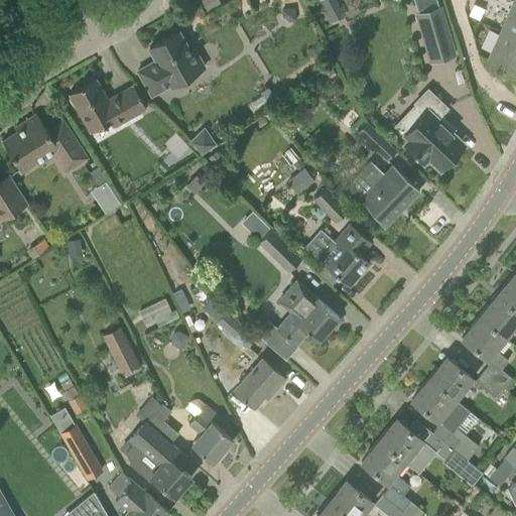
[(217,0),(202,0),(200,1),(207,14),(221,6),(217,0)]
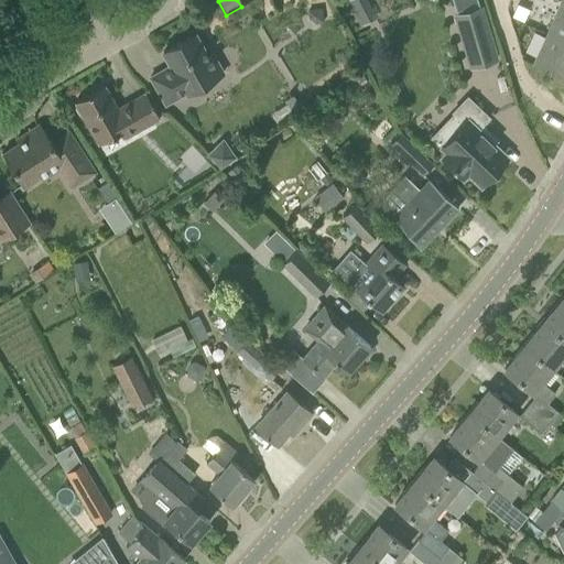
[(348,0),(362,24),(376,17),(367,0),(348,0)]
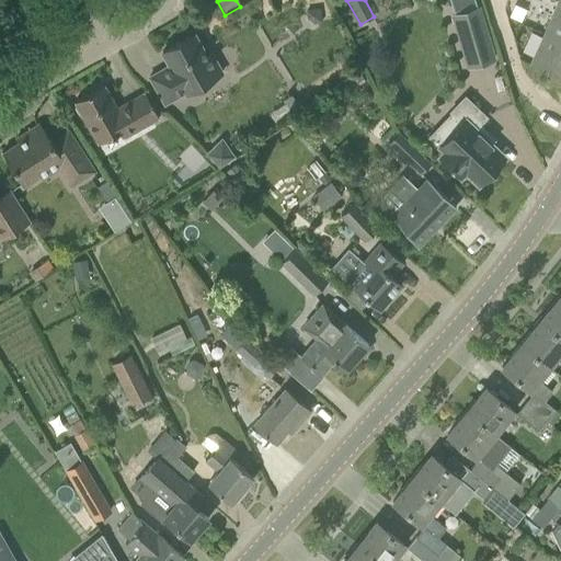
[(557,0),(556,8),(544,32),(560,39),(560,0),(559,0),(557,0)]
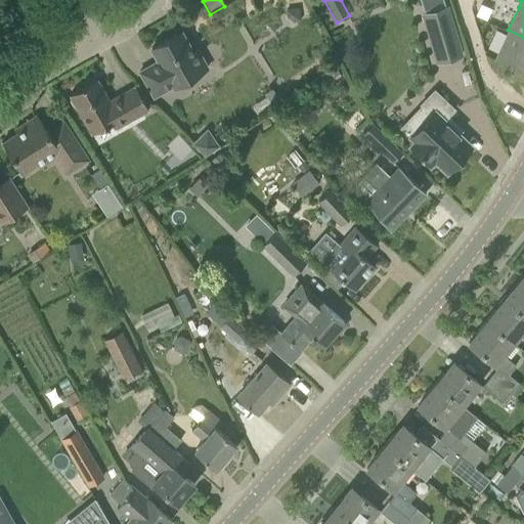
[(480,4),(475,15),(485,20),(490,9),(480,4)]
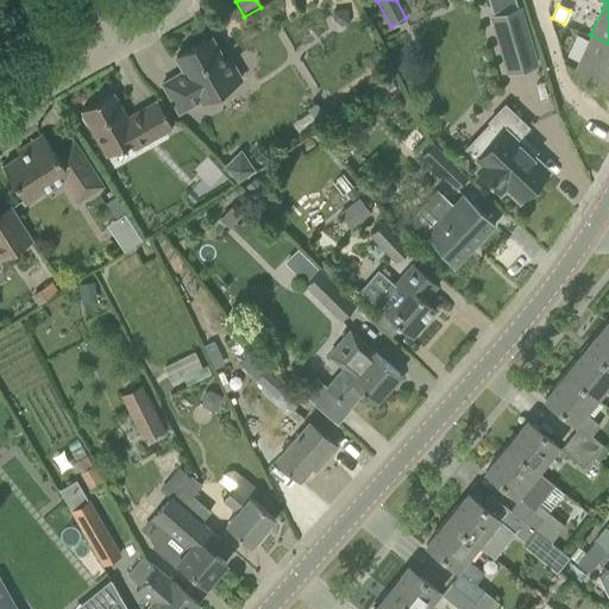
[(346,8),(332,11),(333,19),(340,25),(349,24),(346,8)]
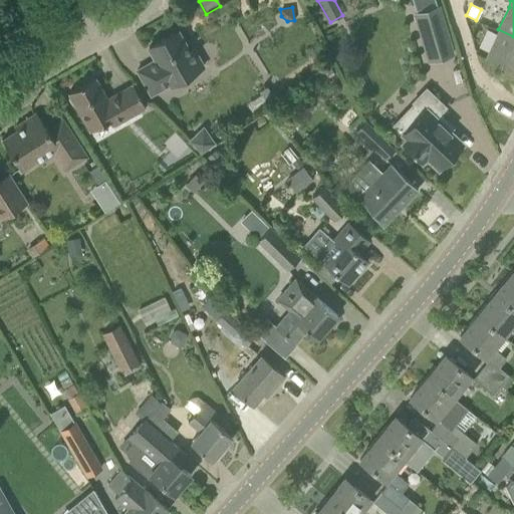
[(415,14),(420,33),(444,26),(438,7),(415,14)]
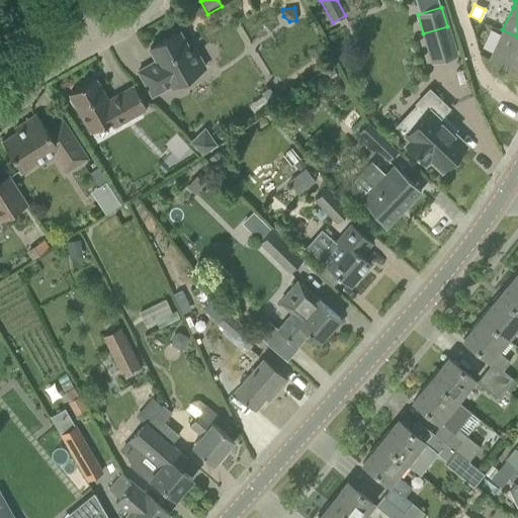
[(517,36),(502,29),(489,59),(516,72),(517,66),(517,36)]
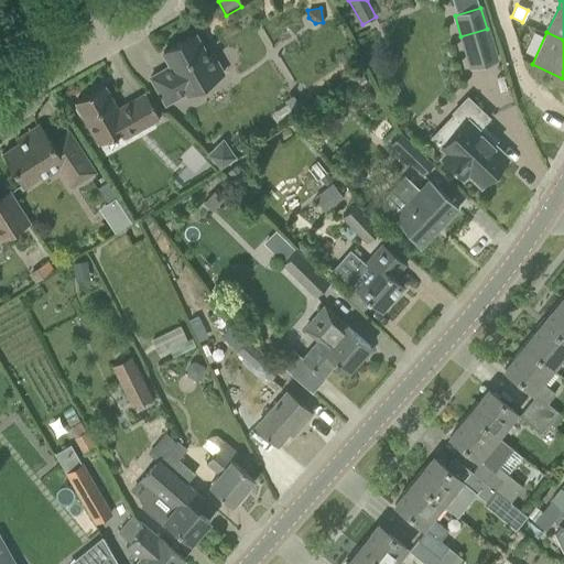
[(150,77),(161,96),(165,104),(185,93),(186,94),(223,73),(213,54),(207,57),(205,53),(194,34),(162,52),(170,65),(150,77)]
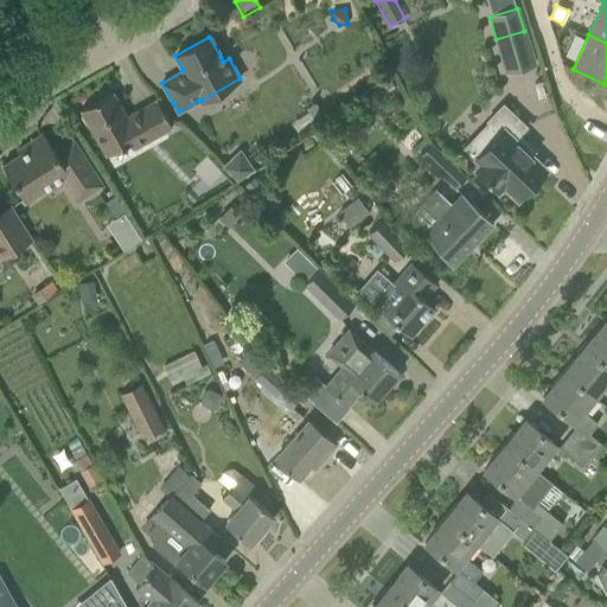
[(80,110),(91,131),(106,157),(128,144),(132,149),(171,128),(167,120),(155,100),(126,116),(112,91),(80,110)]
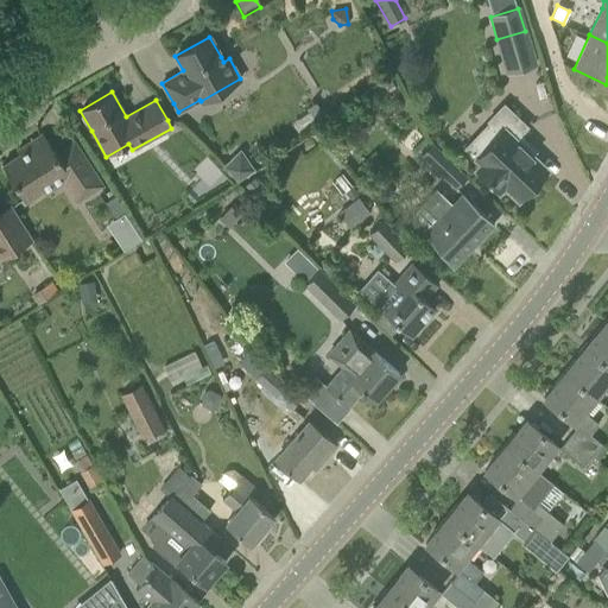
[(488,121),(501,133),(476,159),(482,164),(476,170),(499,190),(504,185),(518,198),(545,170),(519,145),(524,139),(518,134),(526,127),(504,106),(488,121)]
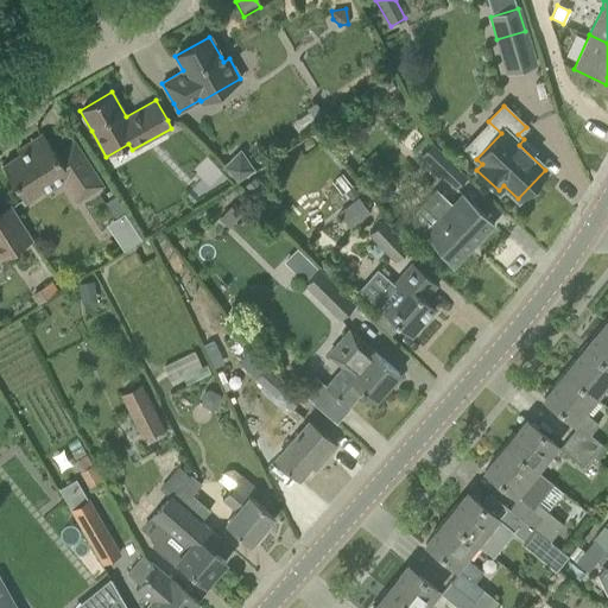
[(308,113),(291,125),(298,134),(315,121),(308,113)]
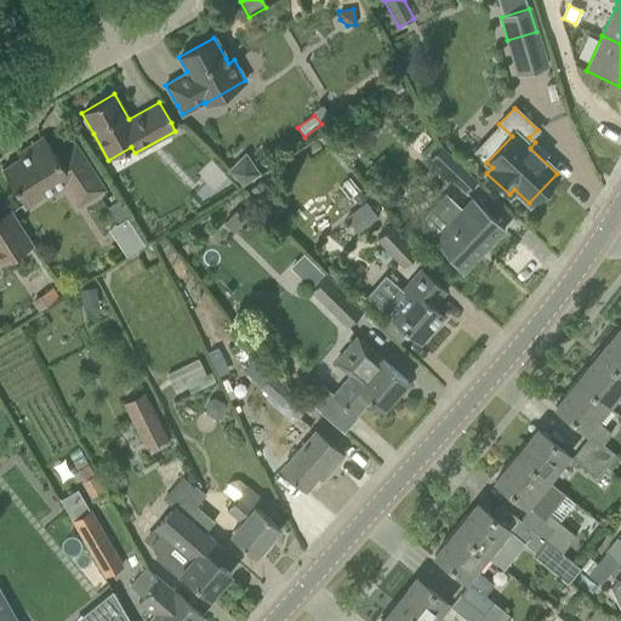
[(1,169),(15,189),(26,206),(44,194),(46,198),(64,186),(78,206),(104,189),(75,144),(56,157),(43,136),(24,148),(27,152),(1,169)]
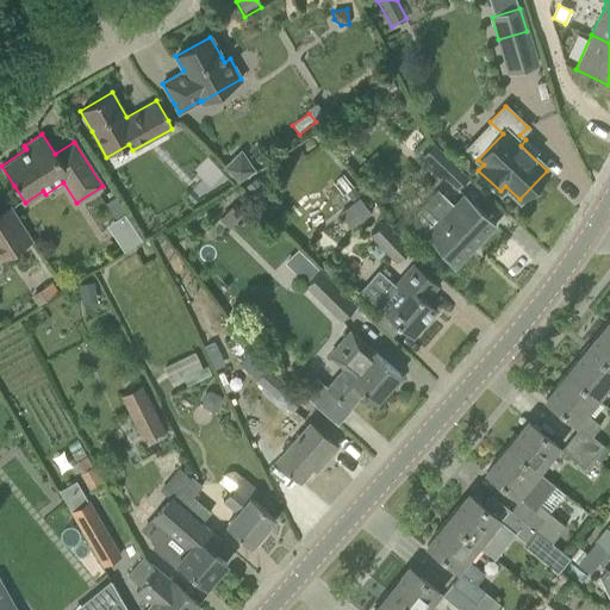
[(422,155),(456,188),(467,178),(433,144),(422,155)]
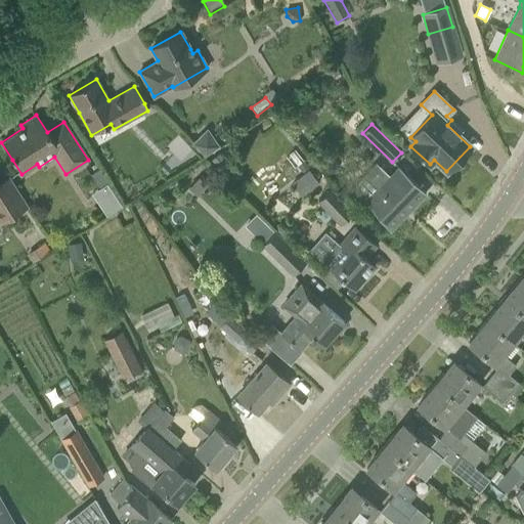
[(192,142),(204,157),(219,145),(207,128),(192,142)]
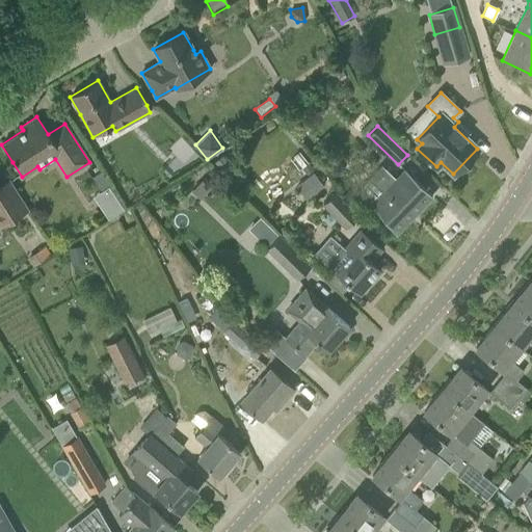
[(222,155),(214,162),(225,174),(233,166),(222,155)]
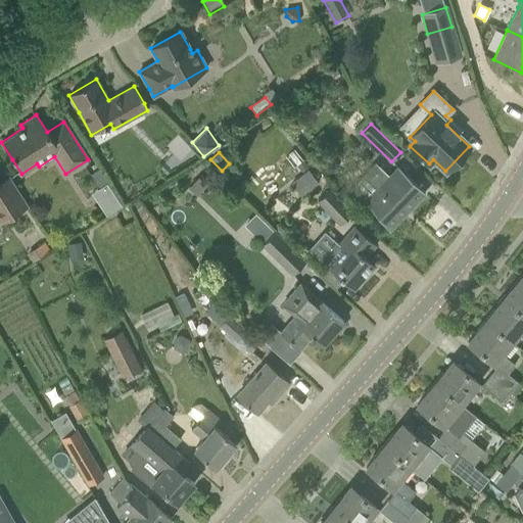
[(375,163),(349,190),(364,204),(366,202),(388,230),(424,192),(397,167),(388,177),(375,163)]
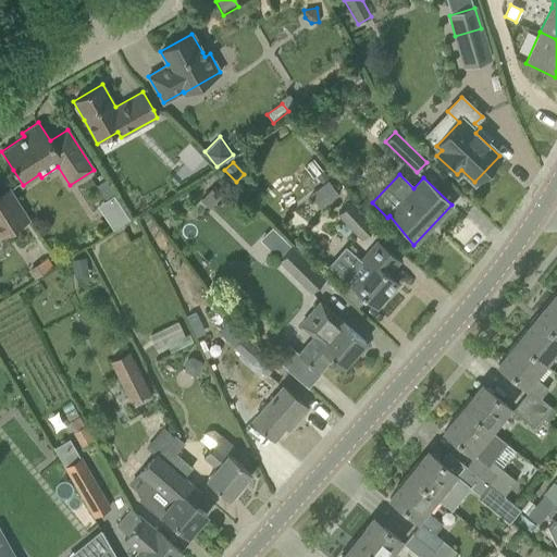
[(310,195),(320,207),(338,193),(329,181),(310,195)]
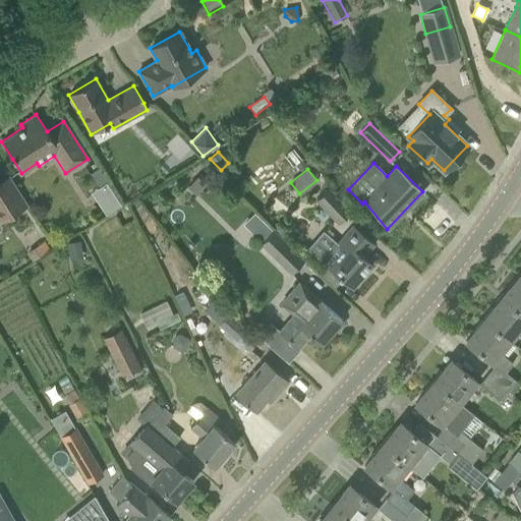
[(97,170),(90,174),(98,187),(105,182),(97,170)]
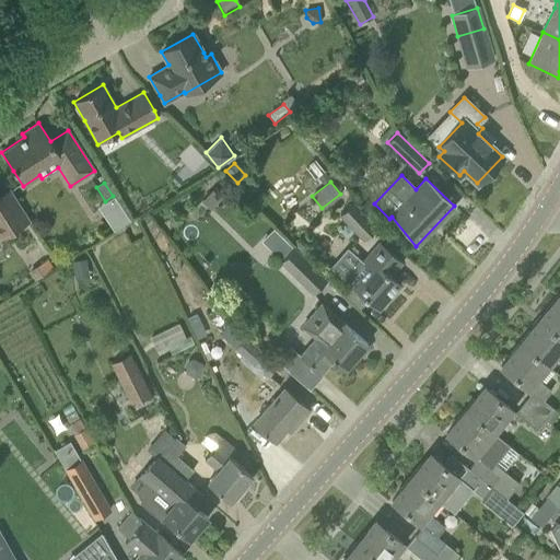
[(251,184),(244,190),(252,198),(258,191),(251,184)]
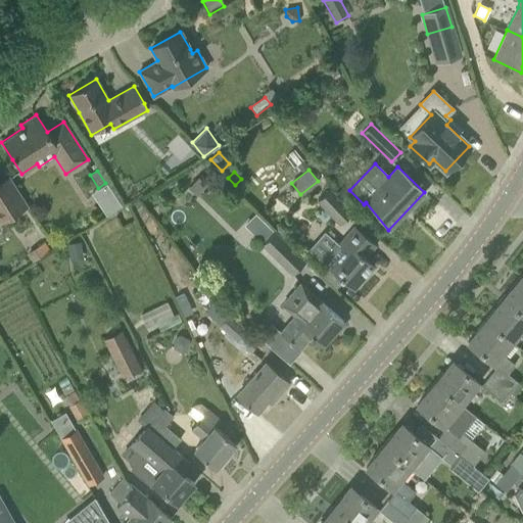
[(0,223),(27,206),(18,194),(8,177),(0,181),(0,223)]
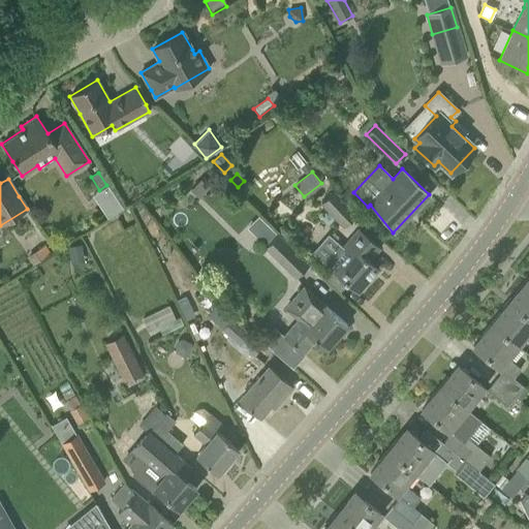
[(201,179),(191,189),(199,197),(210,187),(201,179)]
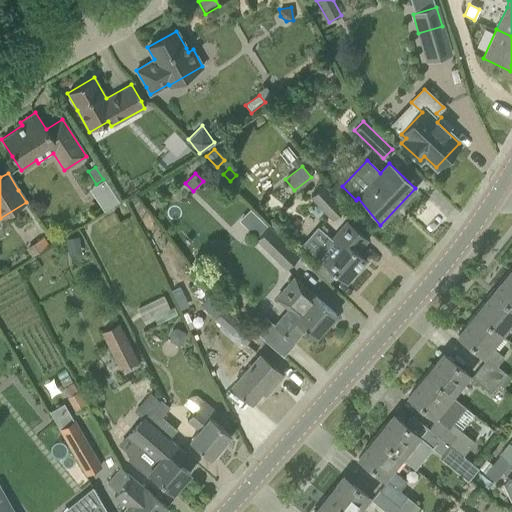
[(311,196),(332,219),(344,208),(322,185),(311,196)]
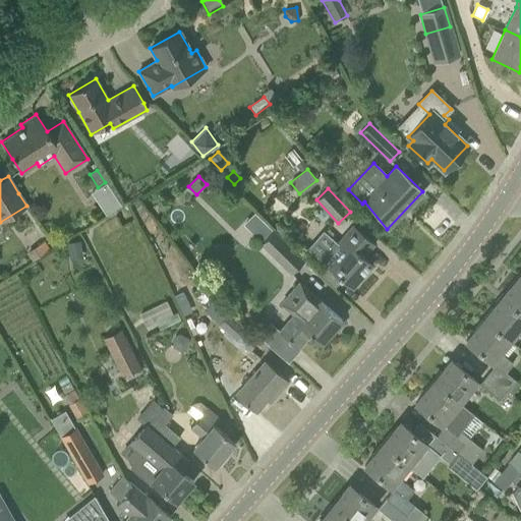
[(151,220),(142,227),(153,241),(162,234),(151,220)]
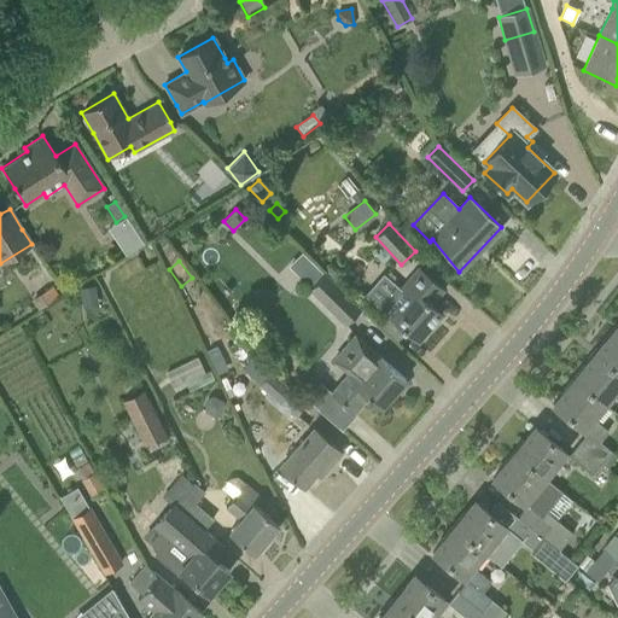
[(431,304),(443,290),(418,267),(397,291),(392,286),(377,304),(390,316),(382,326),(397,340),(406,332),(417,342),(442,314),(431,304)]
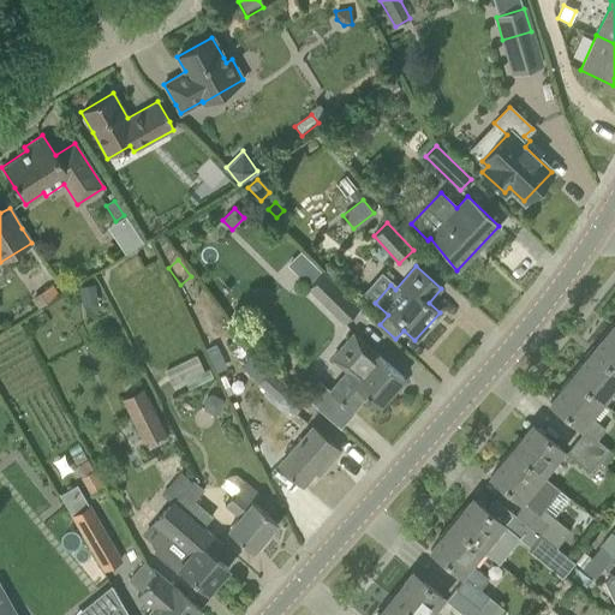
[(310,285),(306,288),(344,322),(357,306),(315,267),(304,279),(310,285)]
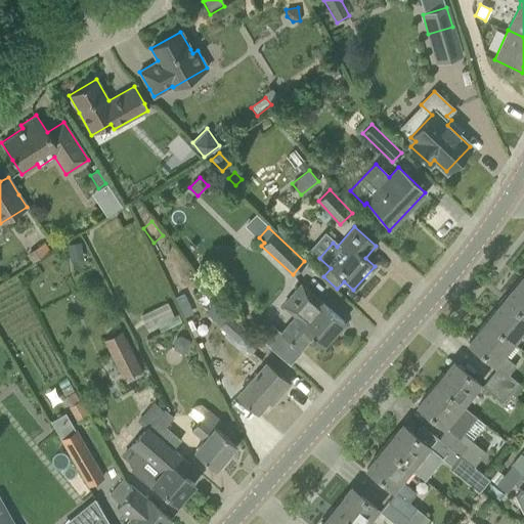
[(44,242),(28,254),(33,262),(50,250),(44,242)]
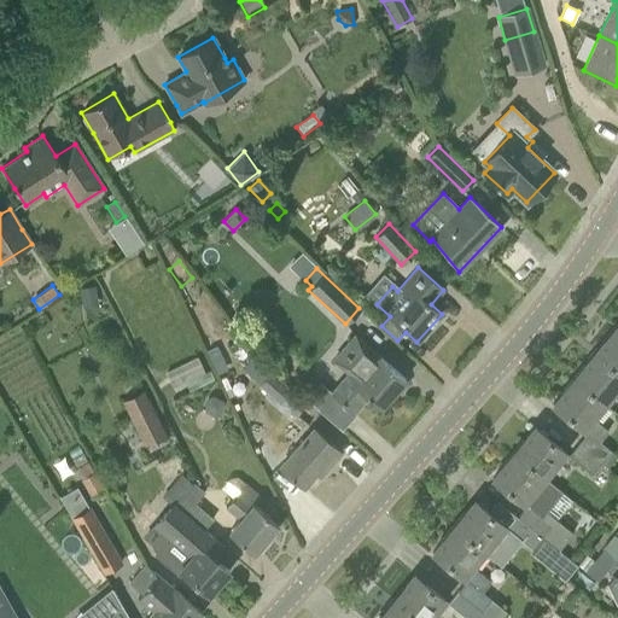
[(93,286),(80,287),(82,308),(95,305),(93,286)]
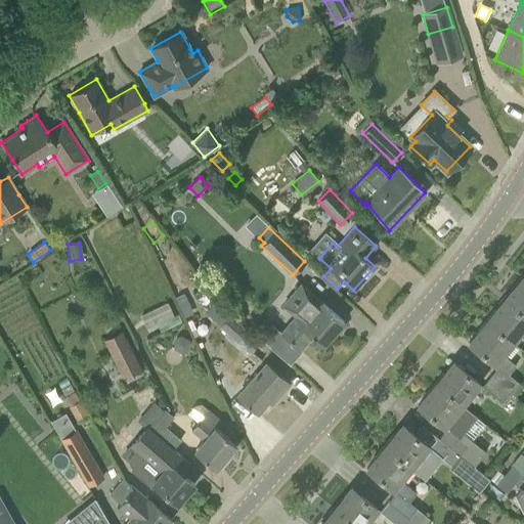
[(523,280),(521,278),(504,300),(523,316),(523,280)]
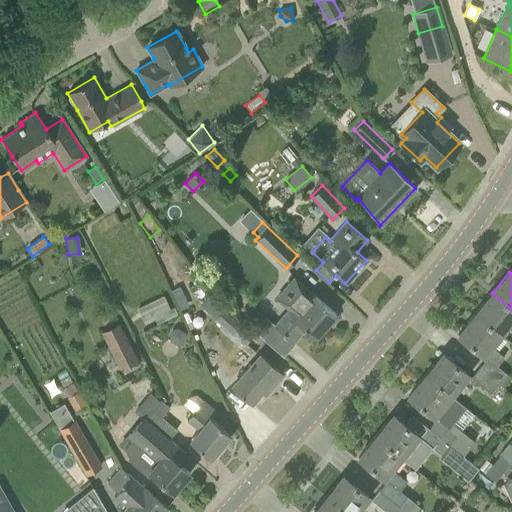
[(283,291),(284,291),(296,301),(263,338),(281,355),(303,328),(314,338),(335,314),(294,278),(283,291)]
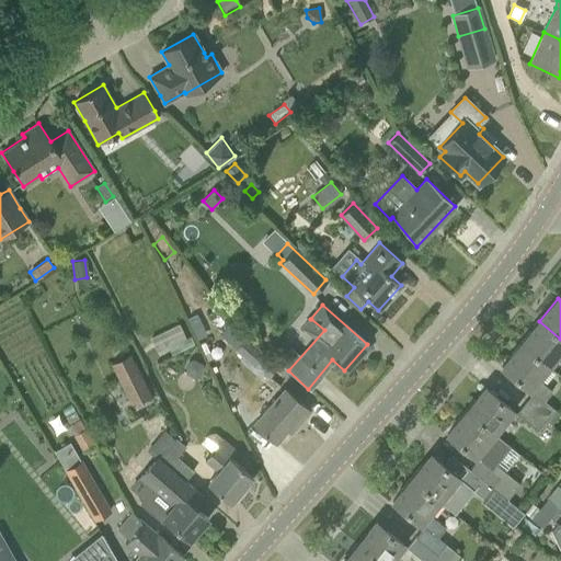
[(560,339),(539,321),(521,344),(548,366),(560,350),(560,339)]
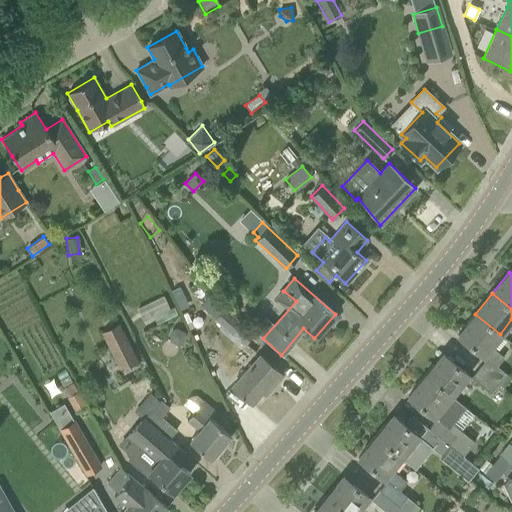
[(162,296),(137,308),(143,322),(160,314),(169,310),(162,296)]
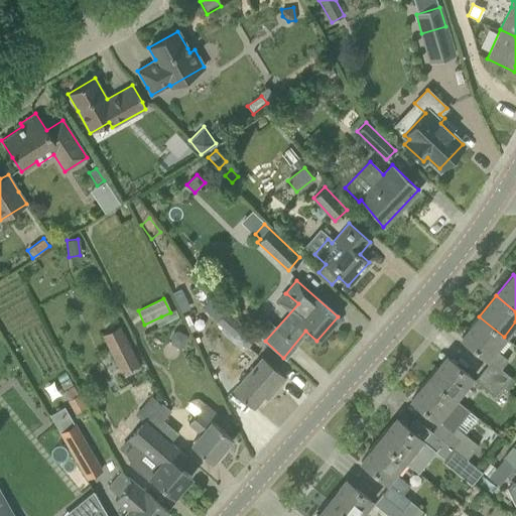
[(216,323),(246,349),(255,338),(226,311),(216,323)]
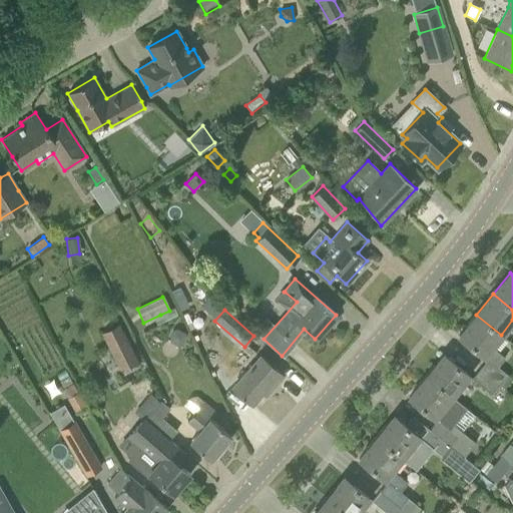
[(488,360),(480,369),(500,386),(507,376),(497,367),(504,358),(491,347),(501,335),(476,315),(458,336),(484,357),(488,360)]
